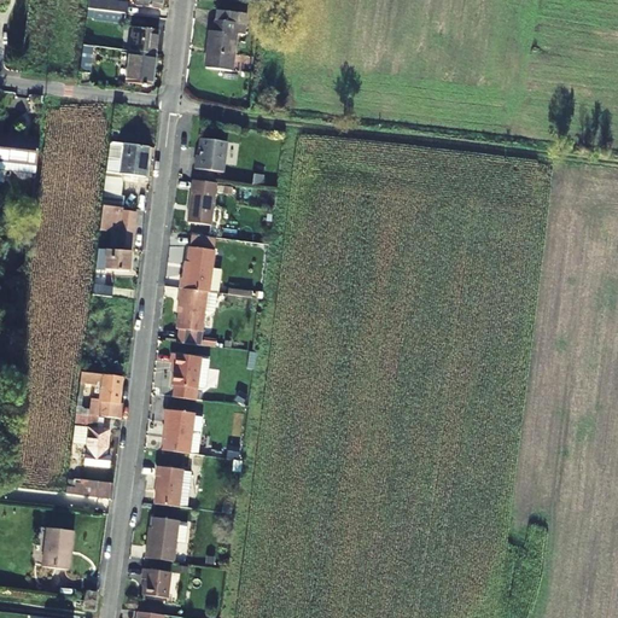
[(127,13),(128,3),(104,0),(88,0),(88,9),(97,10),(127,13)]
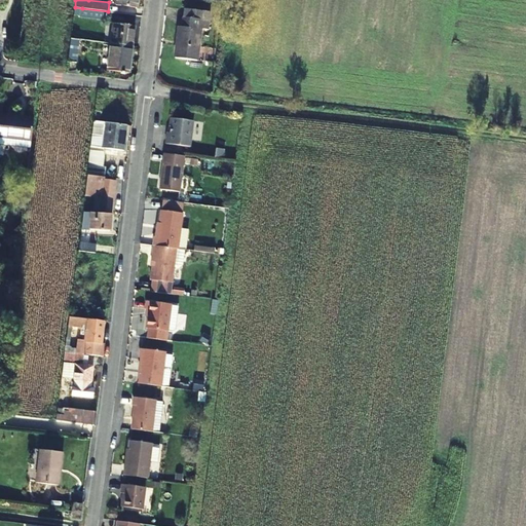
[(81,15),(107,20),(108,11),(82,8),(81,15)]
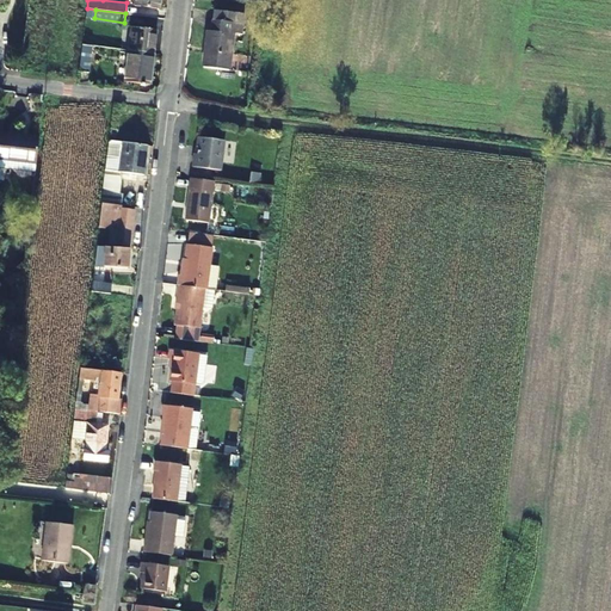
[(203,68),(228,71),(232,35),(241,36),(242,25),(236,24),(238,14),(214,12),(213,31),(208,31),(203,68)]
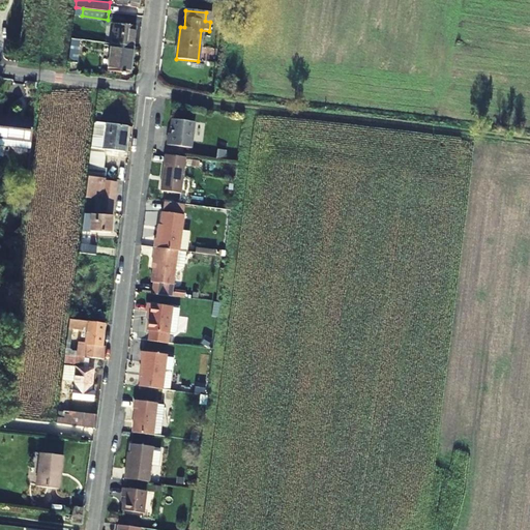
[(112,42),(135,46),(138,24),(115,21),(112,42)]
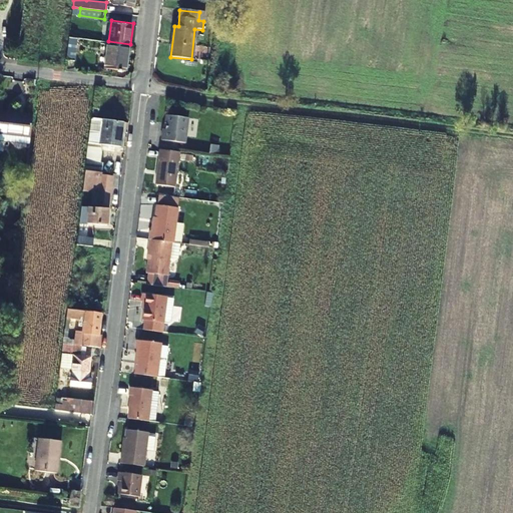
[(69,36),(67,59),(75,60),(77,37),(69,36)]
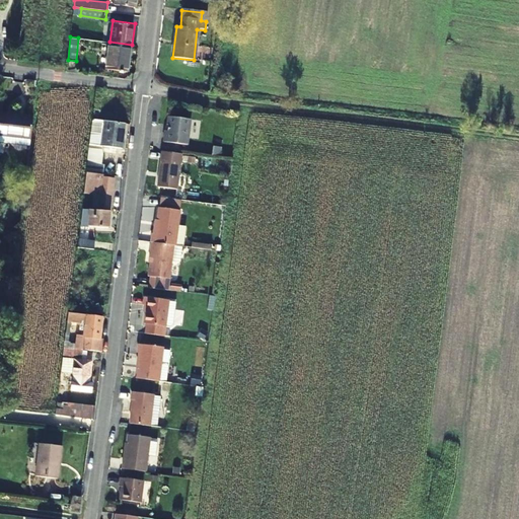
[(126,71),(129,71),(132,45),(109,42),(106,68),(121,70),(121,71),(125,72),(126,71)]
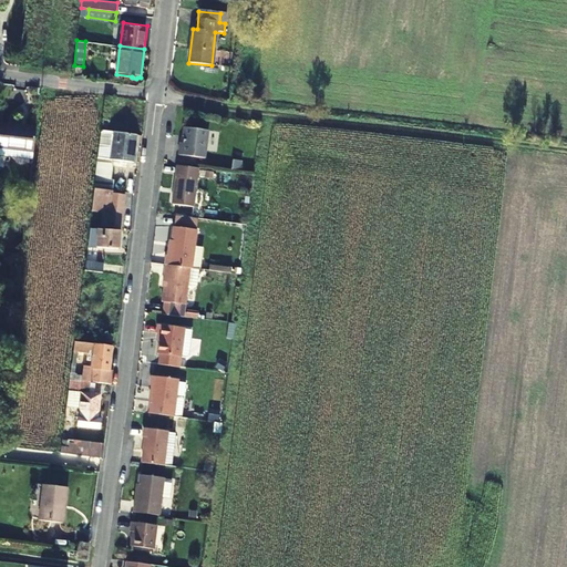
[(233,79),(230,95),(240,95),(243,80),(233,79)]
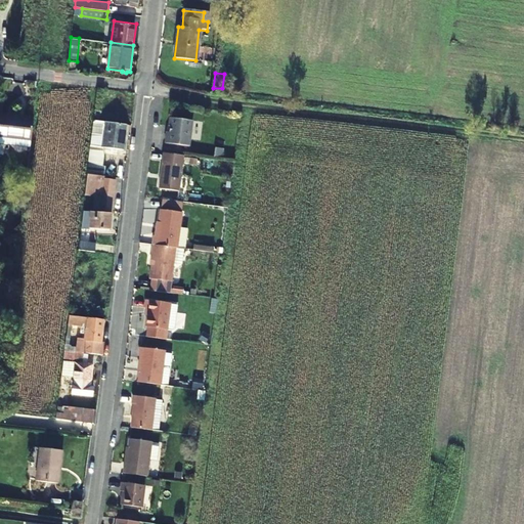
[(93,120),(99,121),(103,88),(96,88),(93,120)]
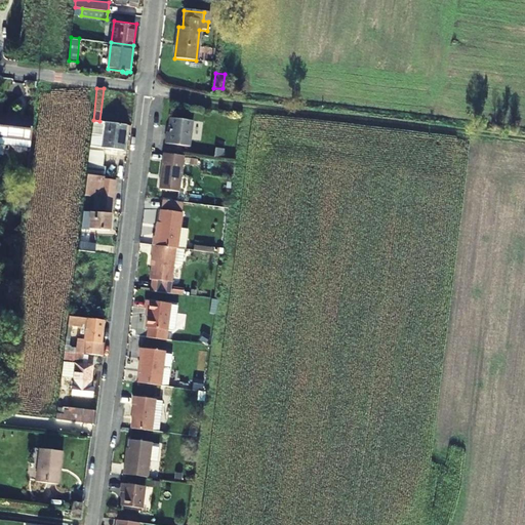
[(0,136),(31,140),(33,119),(0,114),(0,136)]
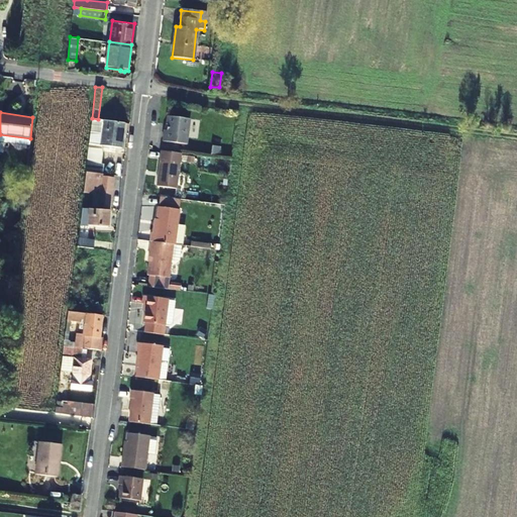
[(163,140),(187,143),(190,118),(168,115),(167,123),(168,125),(168,129),(165,129),(163,140)]
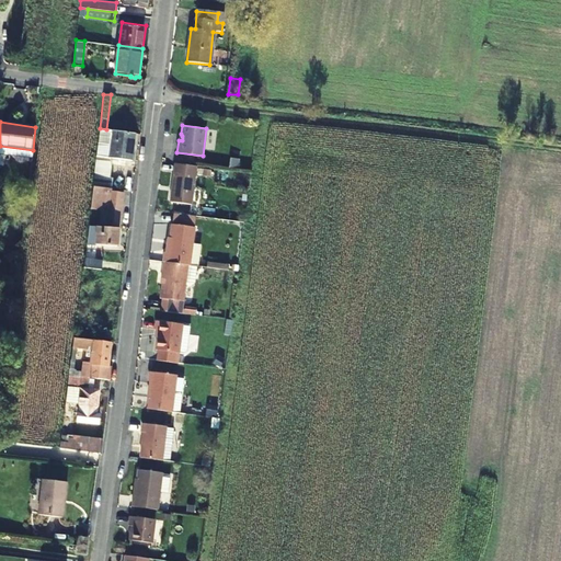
[(94,185),(112,187),(113,179),(110,178),(112,168),(110,158),(133,161),(136,134),(106,129),(100,128),(94,185)]
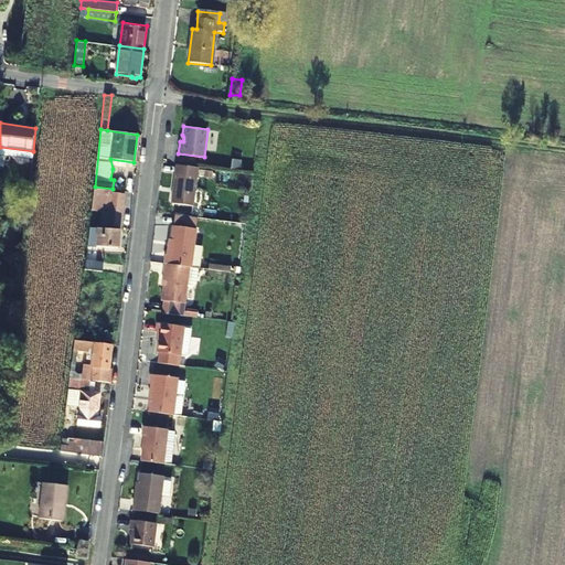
[(172,203),(194,205),(199,167),(178,164),(172,203)]
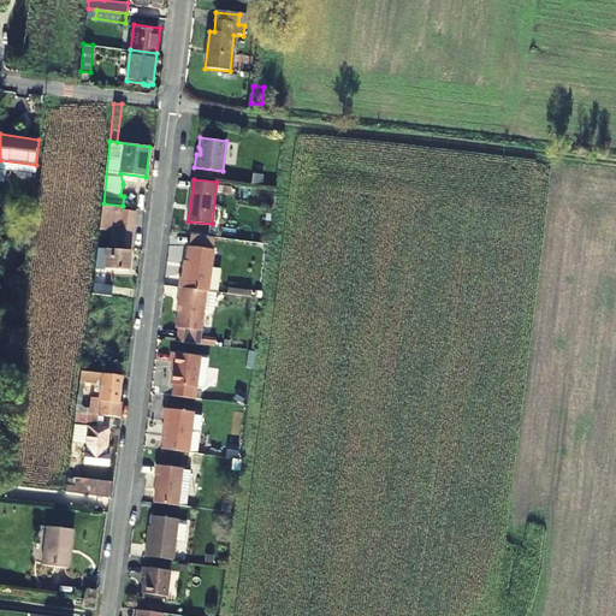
[(100,229),(119,230),(117,249),(131,250),(136,211),(123,209),(123,206),(104,203),(100,229)]
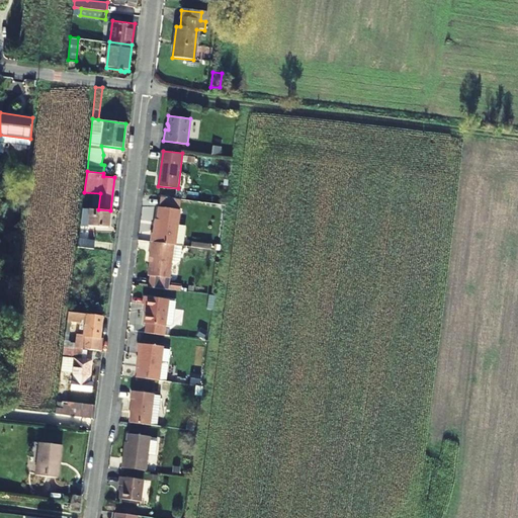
[(156,232),(153,232),(152,241),(175,244),(176,244),(178,225),(180,208),(179,208),(180,198),(161,196),(159,206),(159,205),(156,232)]
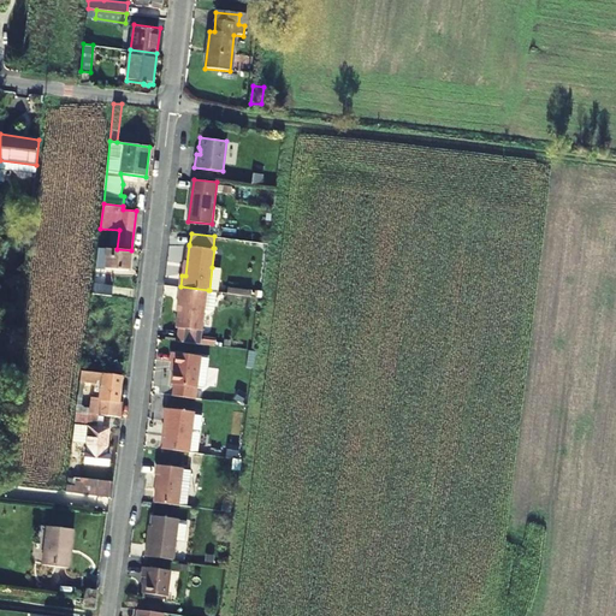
[(96,267),(129,270),(131,250),(117,249),(107,249),(99,248),(96,267)]
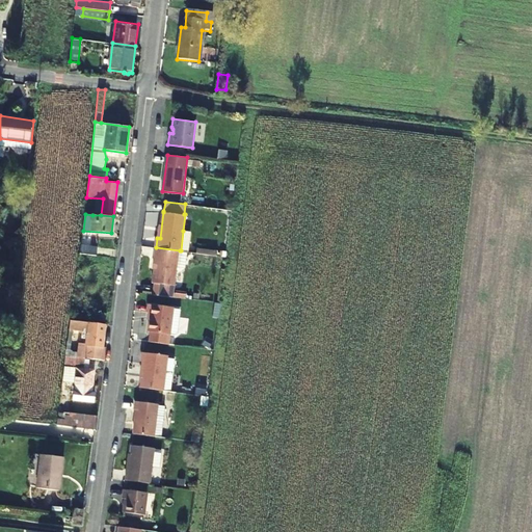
[(188,251),(190,232),(183,231),(181,250),(188,251)]
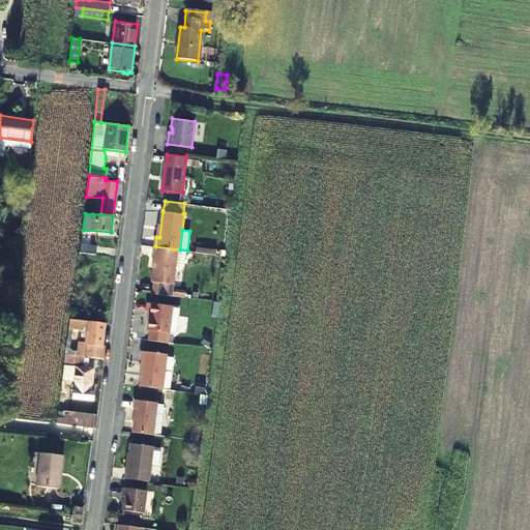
[(96,255),(97,245),(81,244),(80,253),(96,255)]
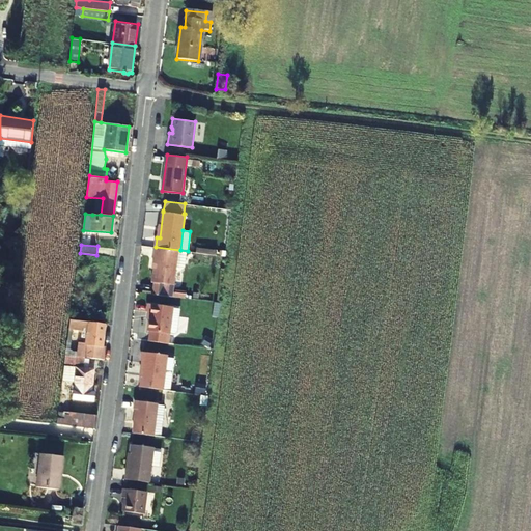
[(154,282),(175,284),(177,268),(183,269),(186,267),(188,251),(180,250),(179,250),(156,247),(155,255),(156,255),(154,282)]
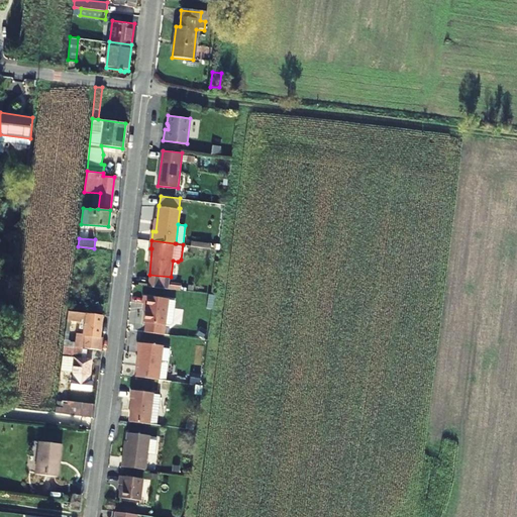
[(166,324),(169,298),(144,295),(143,303),(146,303),(144,322),(166,324)]
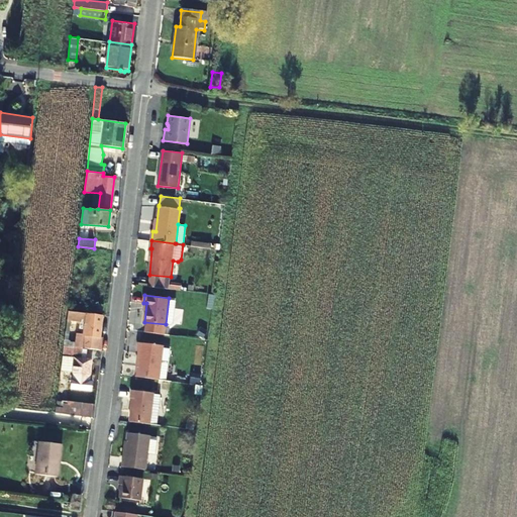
[(87,313),(102,315),(103,305),(88,303),(87,313)]
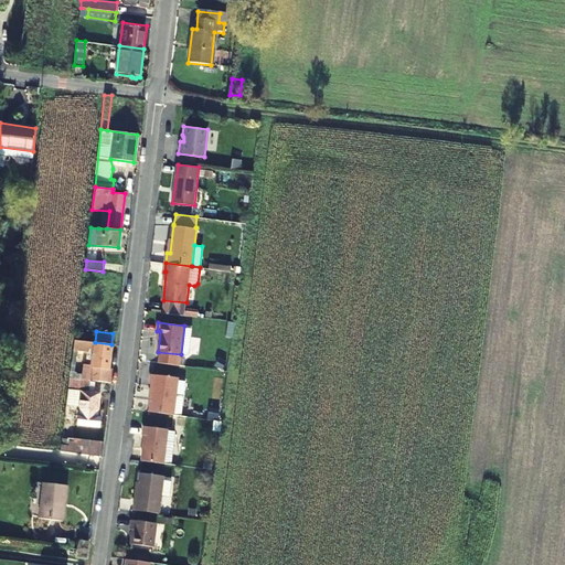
[(74,350),(93,352),(89,381),(112,383),(113,374),(108,374),(109,371),(112,344),(95,342),(75,340),(74,350)]
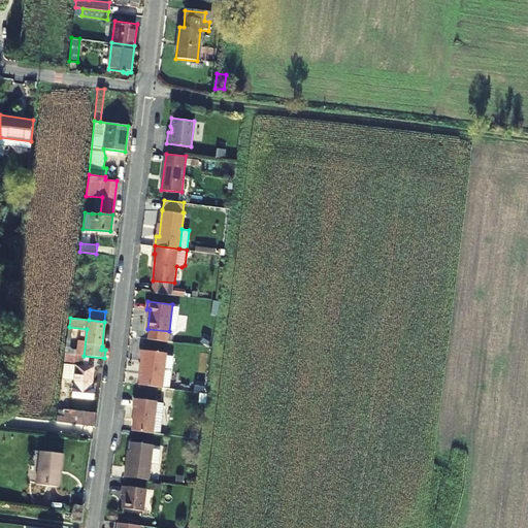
[(139,384),(162,387),(166,352),(140,350),(139,358),(142,359),(139,384)]
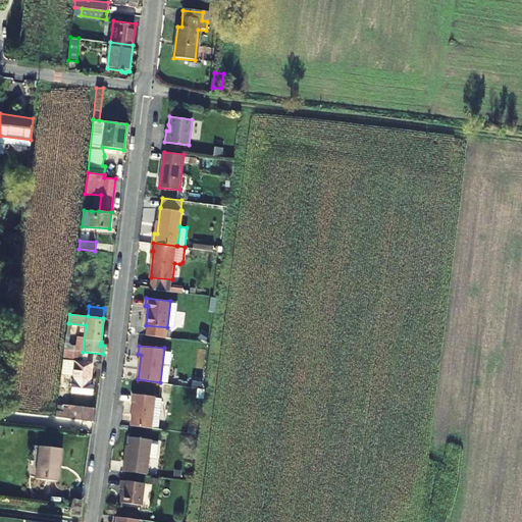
[(81,351),(66,349),(65,359),(80,361),(81,351)]
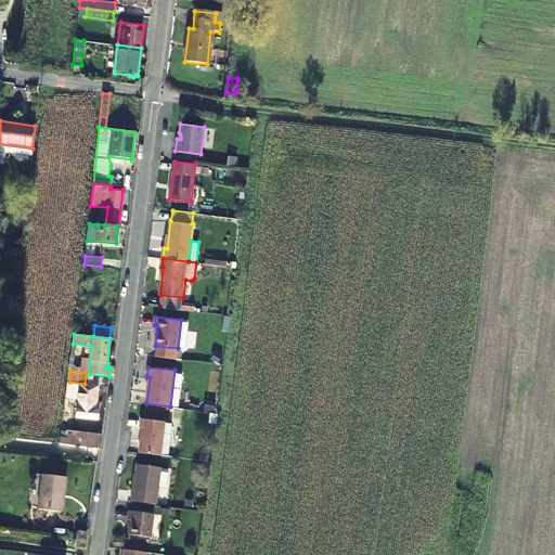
[(98,385),(85,384),(69,382),(67,408),(75,409),(74,417),(94,418),(95,409),(94,409),(98,385)]
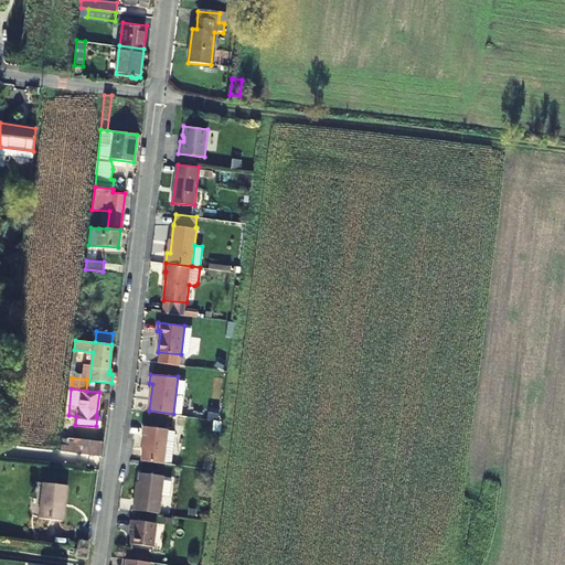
[(141,460),(163,462),(167,425),(144,423),(142,432),(145,433),(141,460)]
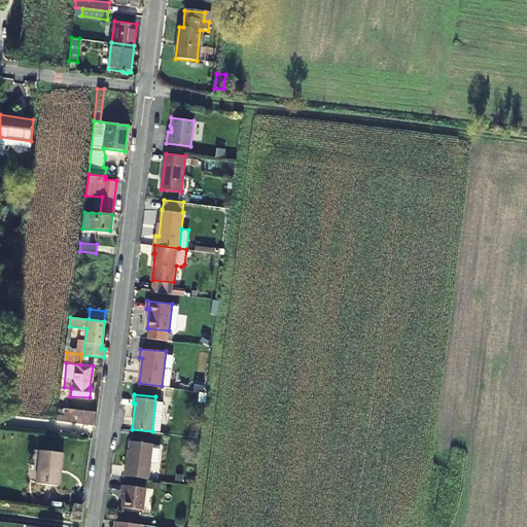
[(81,417),(81,419),(57,416),(56,423),(95,427),(96,419),(81,417)]
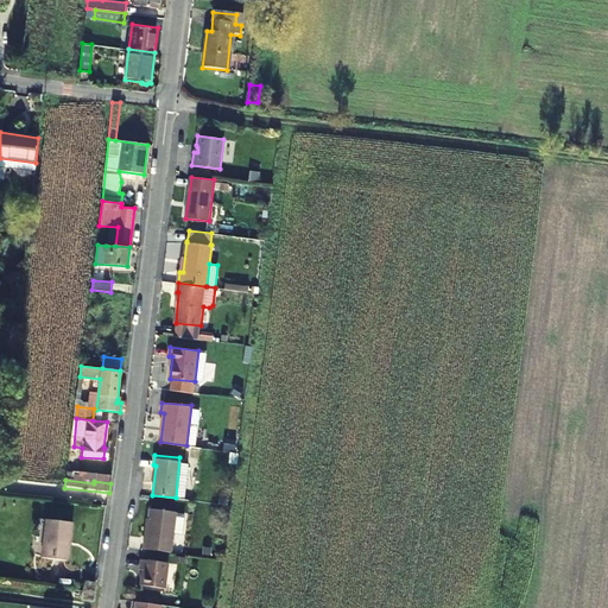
[(143,548),(172,550),(176,511),(149,507),(146,537),(144,537),(143,548)]
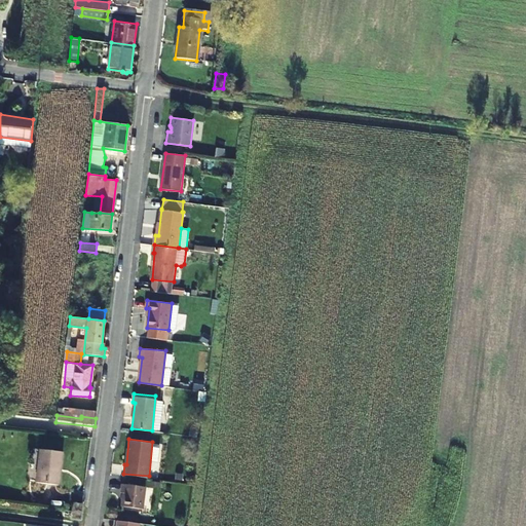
[(63,453),(40,450),(36,483),(59,486),(63,453)]
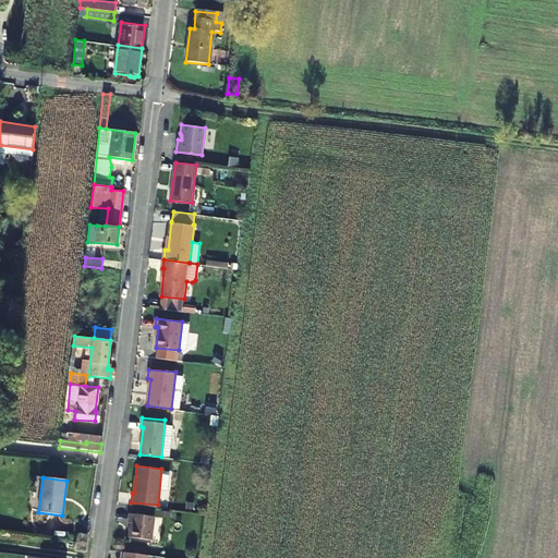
[(130,536),(152,538),(154,516),(130,512),(129,521),(131,522),(130,536)]
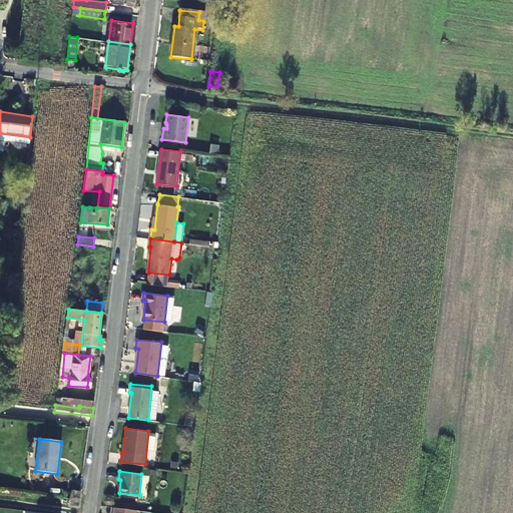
[(81,492),(73,491),(72,500),(80,501),(81,492)]
